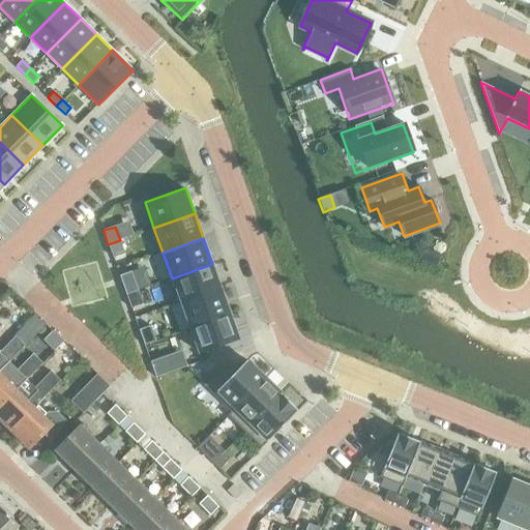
[(113,258),(124,254),(120,240),(108,244),(113,258)]
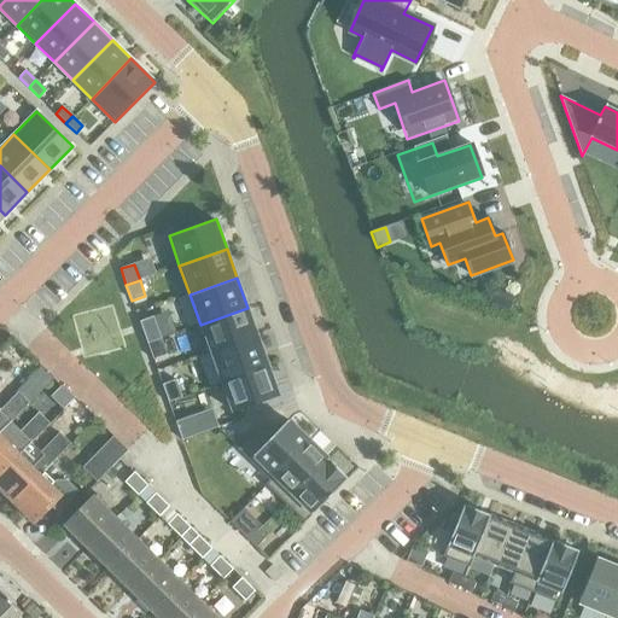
[(508,312),(514,297),(497,290),(491,304),(508,312)]
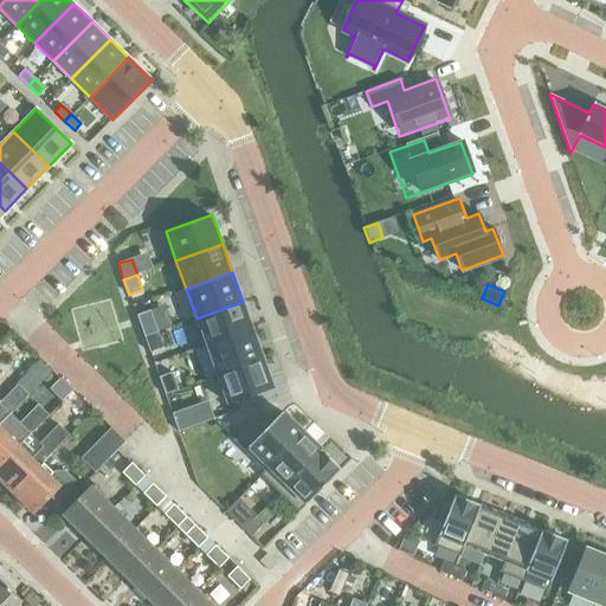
[(206,347),(253,330),(243,302),(197,318),(206,347)]
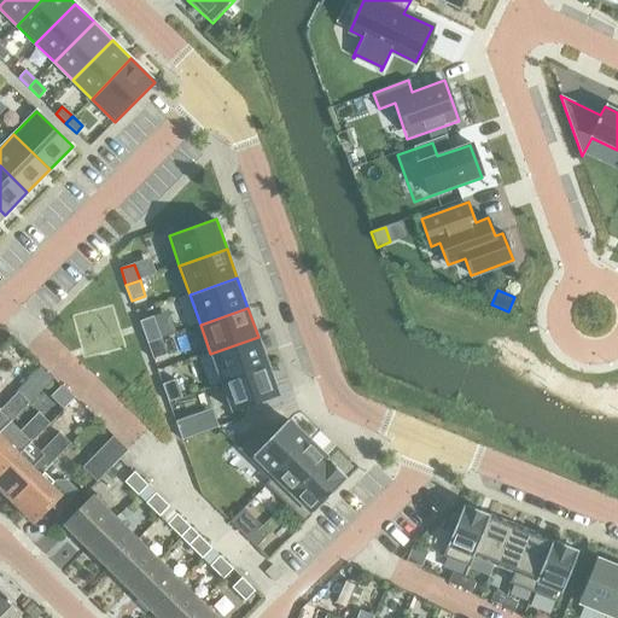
[(146,340),(159,336),(153,316),(140,321),(146,340)]
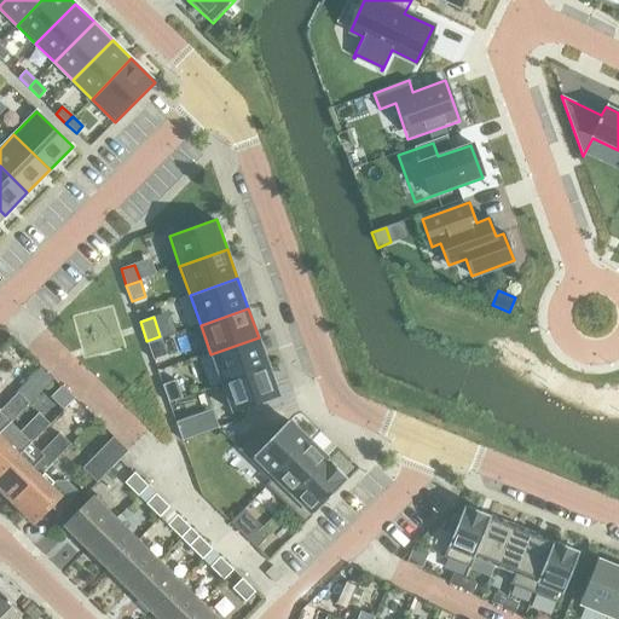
[(154,359),(167,354),(160,336),(146,341),(154,359)]
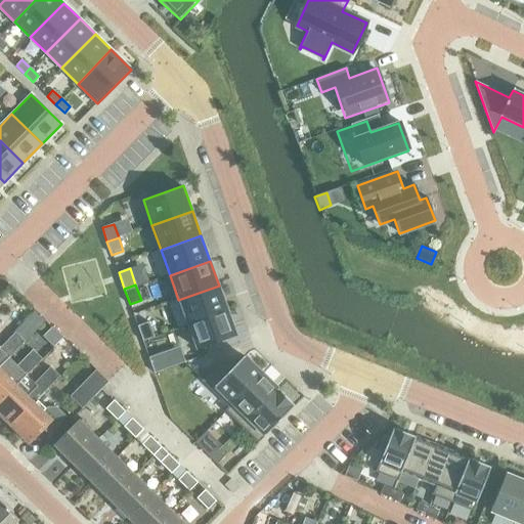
[(187,325),(227,311),(219,286),(178,300),(187,325)]
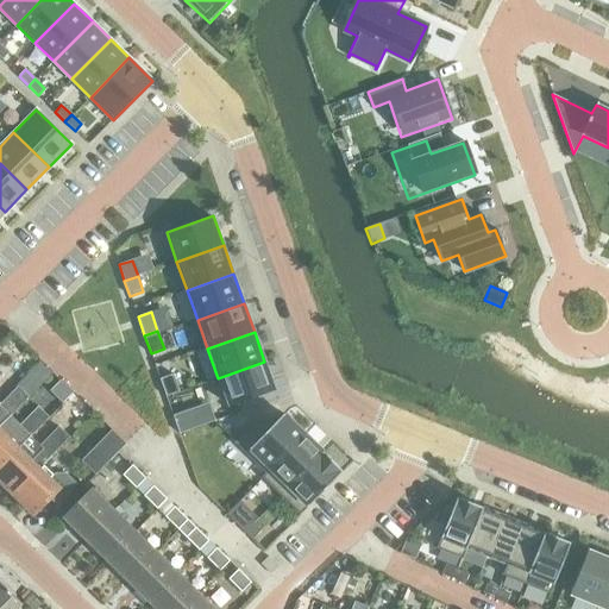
[(16,387),(0,401),(0,405),(7,412),(10,414),(26,397),(51,372),(39,360),(16,387)]
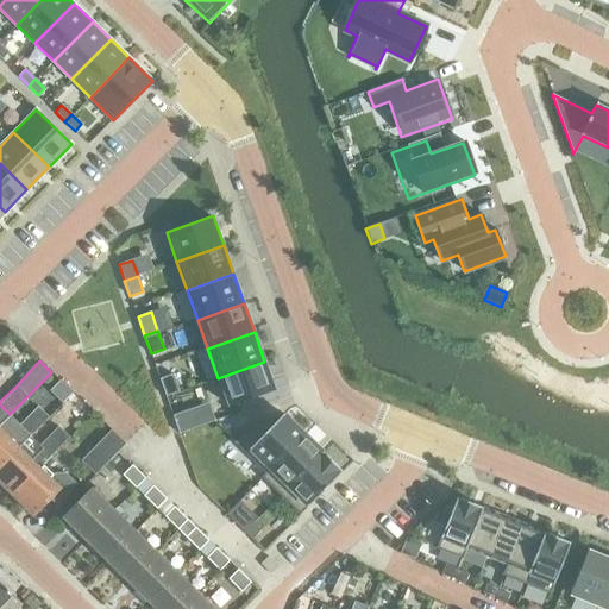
[(228,407),(275,390),(264,362),(218,378),(228,407)]
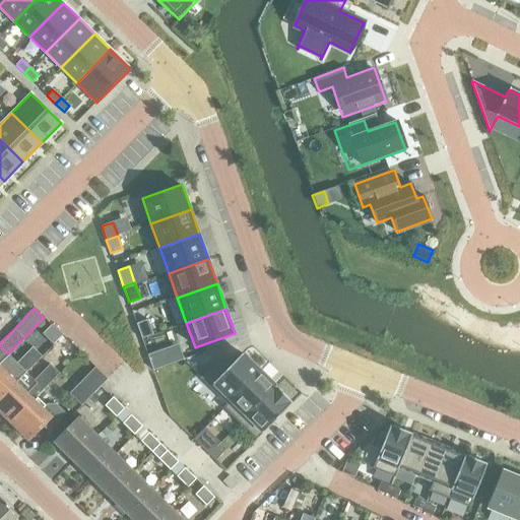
[(142,338),(152,334),(148,320),(137,323),(142,338)]
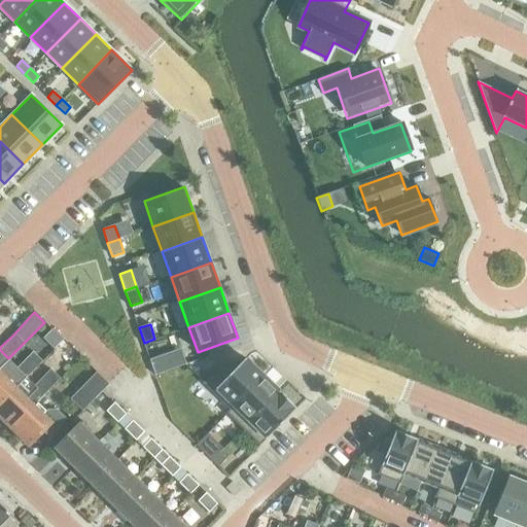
[(155,375),(186,363),(180,348),(150,359),(155,375)]
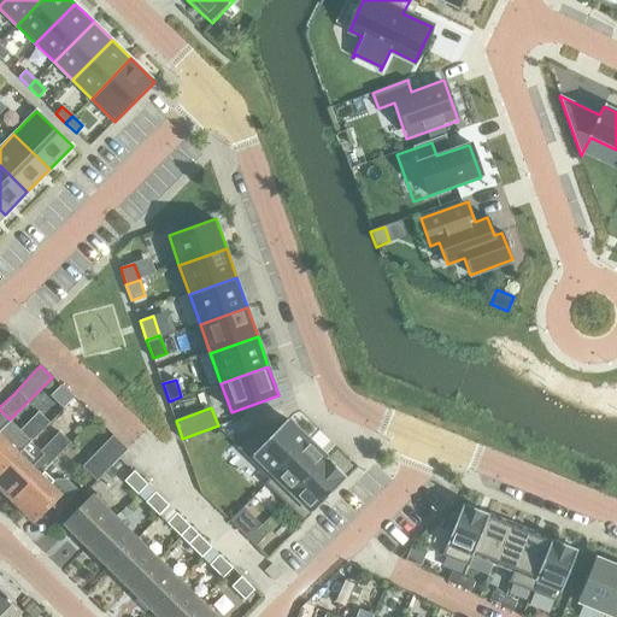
[(0,429),(10,419),(7,417),(0,410),(0,429)]
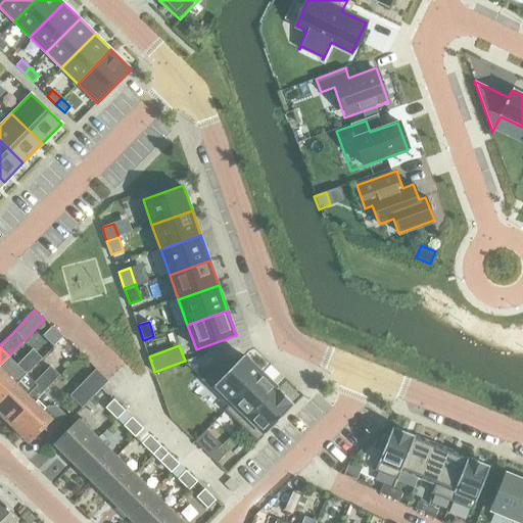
[(31,349),(16,364),(26,373),(40,359),(31,349)]
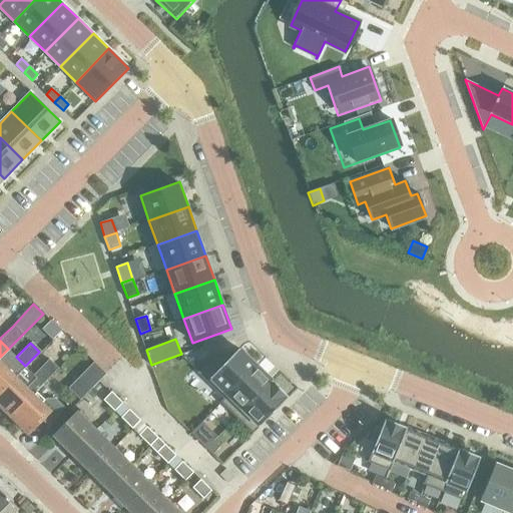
[(8,349),(0,357),(0,392),(14,378),(15,379),(25,369),(27,367),(25,366),(16,357),(8,349)]
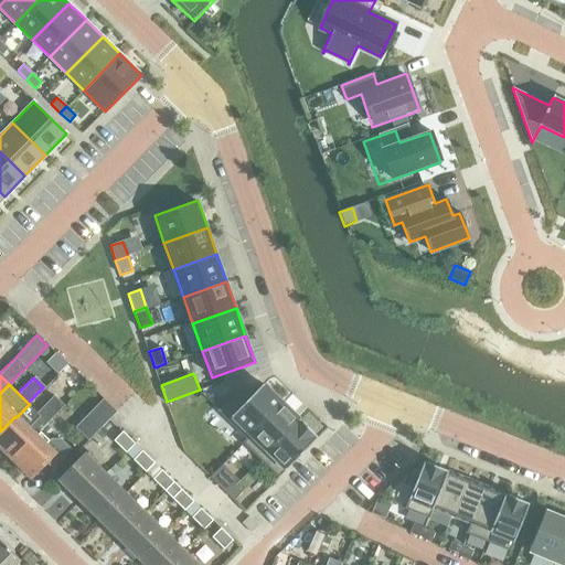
[(281,402),(263,384),(248,398),(238,388),(216,409),(246,438),(281,402)]
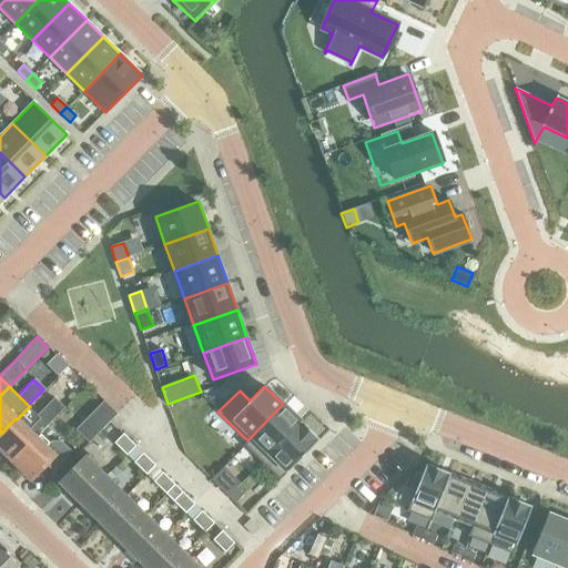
[(16,418),(0,434),(0,452),(10,463),(34,437),(36,438),(41,433),(48,425),(47,424),(63,408),(52,397),(36,415),(39,419),(28,430),(17,419),(16,418)]
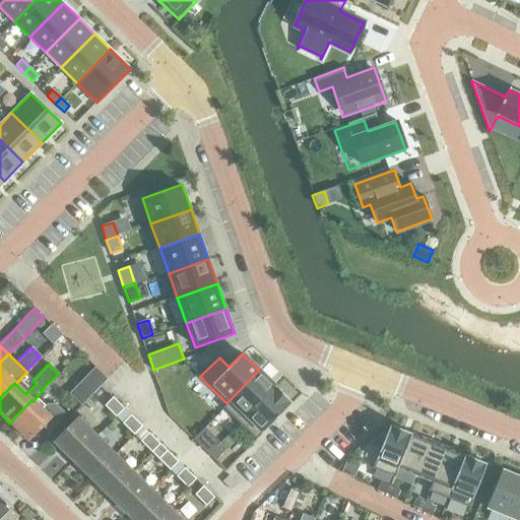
[(93,392),(102,384),(108,379),(95,367),(81,381),(93,392)]
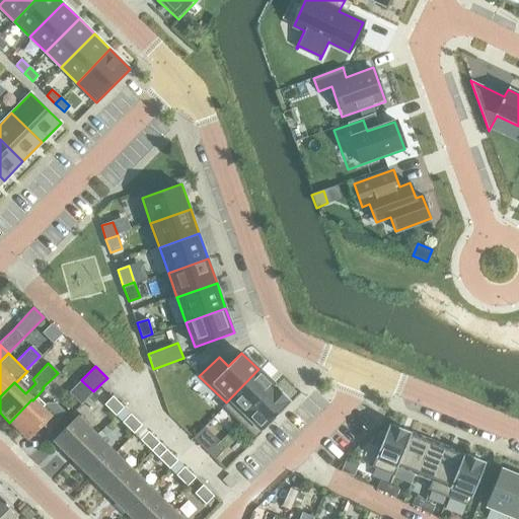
[(239,423),(275,385),(258,369),(226,402),(223,406),(239,423)]
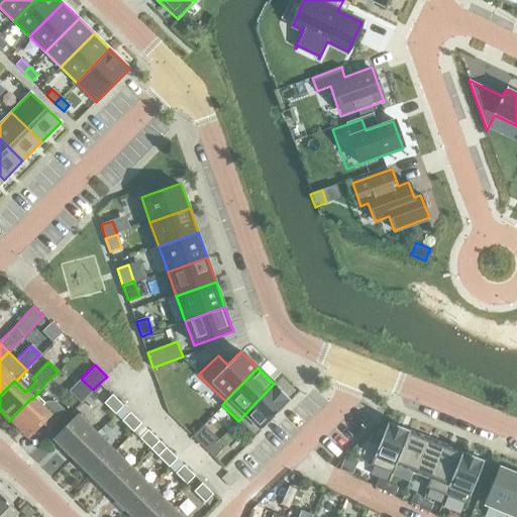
[(254,437),(291,400),(274,384),(238,421),(254,437)]
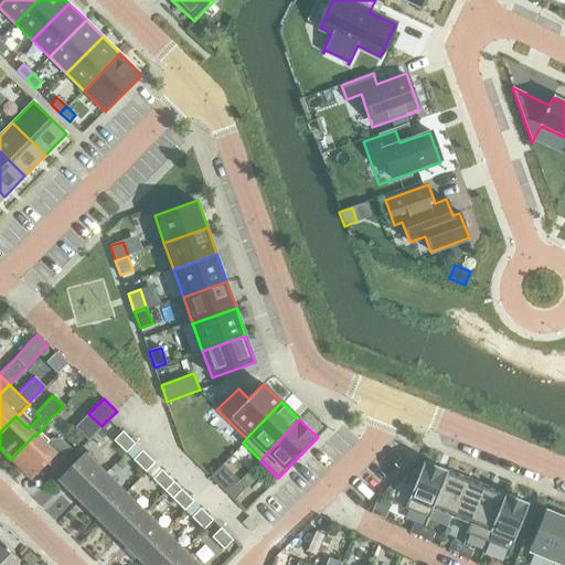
[(119,459),(136,444),(124,432),(114,440),(117,444),(110,450),(119,459)]
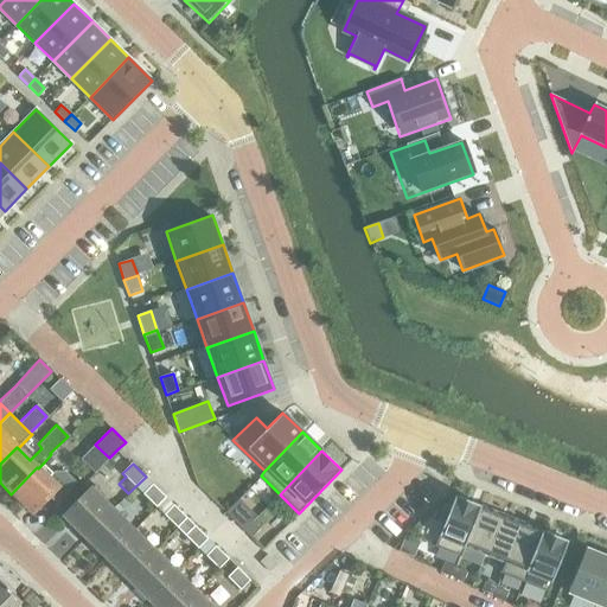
[(37,467),(11,494),(32,515),(50,494),(57,502),(76,481),(65,471),(56,471),(49,478),(38,468),(37,467)]
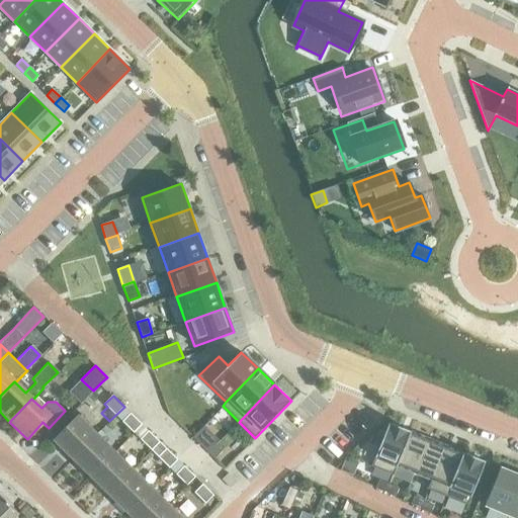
[(134,433),(142,424),(131,413),(122,422),(134,433)]
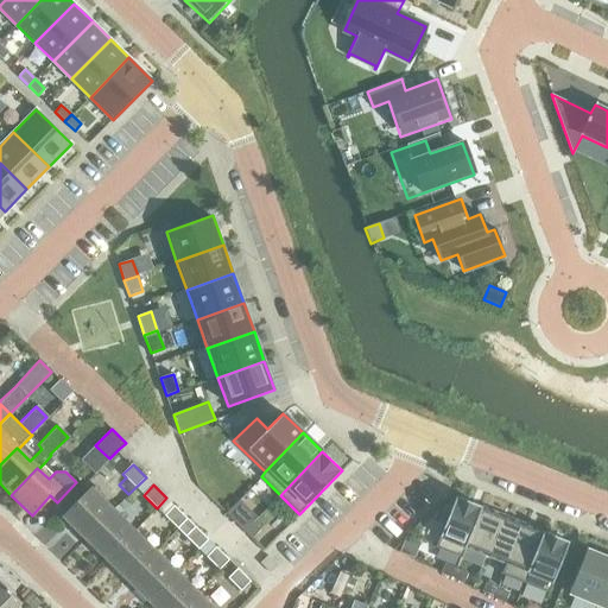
[(86,537),(112,511),(89,489),(64,515),(86,537)]
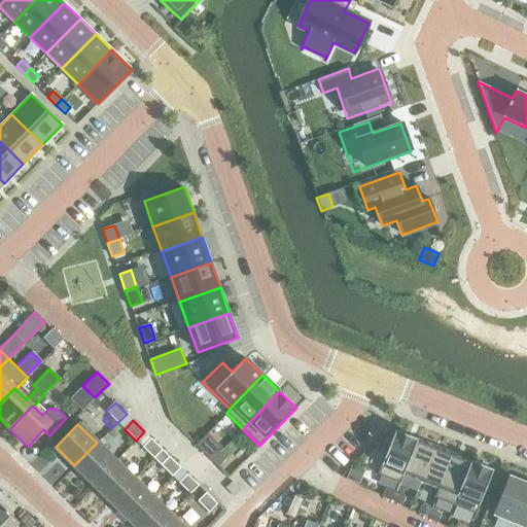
[(395,430),(378,473),(400,483),(403,473),(418,438),(395,430)]
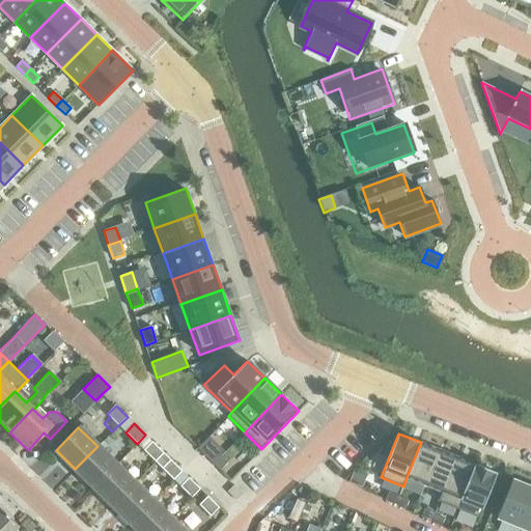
[(155,462),(164,452),(151,440),(142,449),(155,462)]
